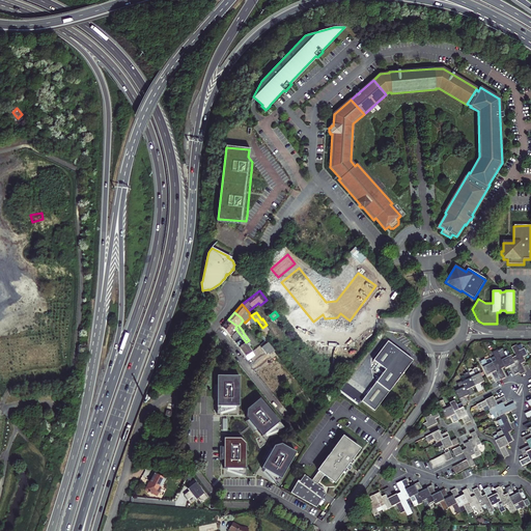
[(236,326),(228,319),(222,327),(230,336),(232,336),(232,339),(233,340),(241,335),(235,329),(236,328),(235,328),(236,326)]
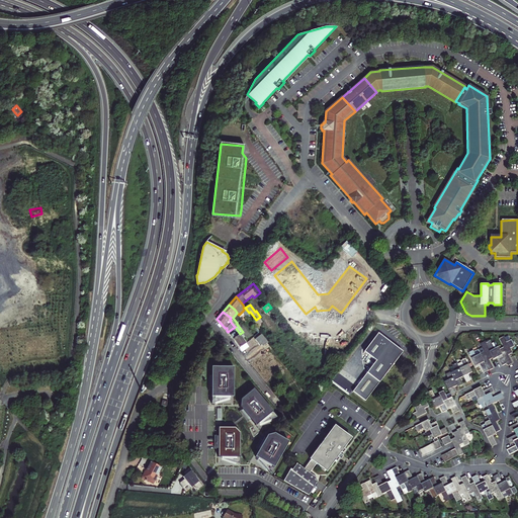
[(235,327),(228,332),(239,348),(246,343),(240,334),(235,327)]
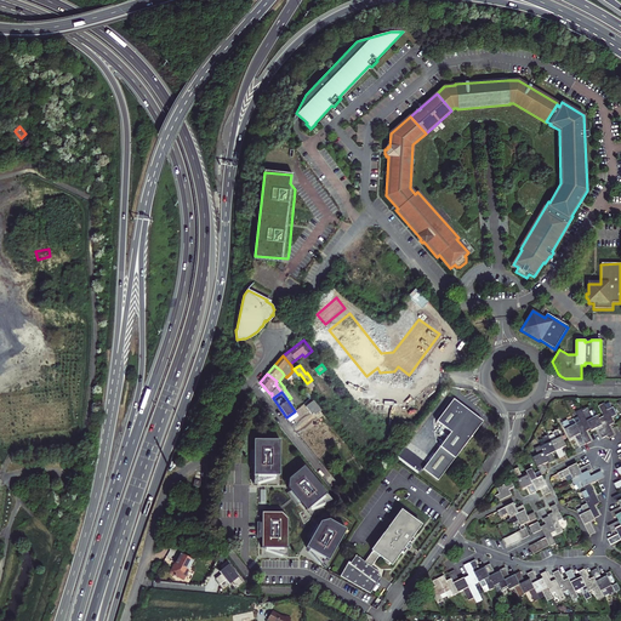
[(315,400),(307,405),(313,414),(314,412),(317,415),(323,410),(315,400)]
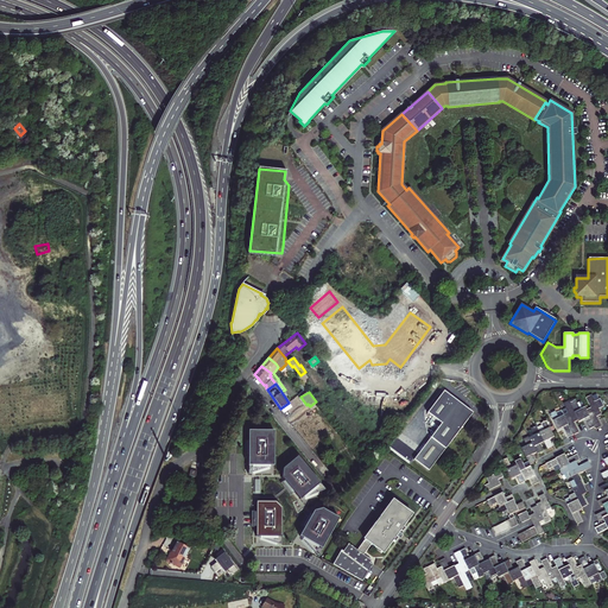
[(428,413),(442,425),(432,438),(445,449),(473,415),(445,392),(428,413)]
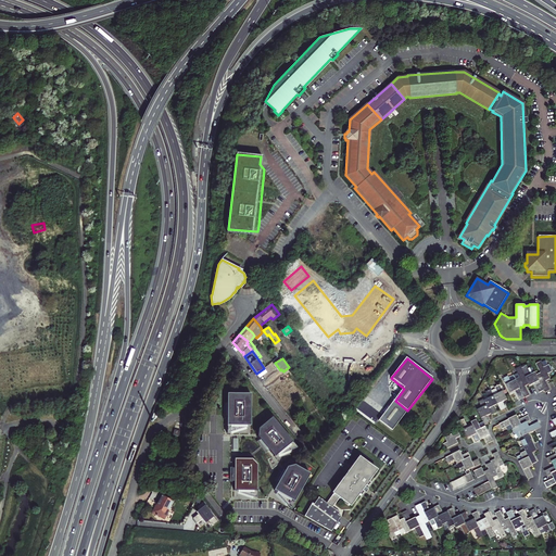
[(536,376),(544,390),(545,393),(551,391),(546,381),(551,379),(542,362),(536,364),(541,374),(536,376)]
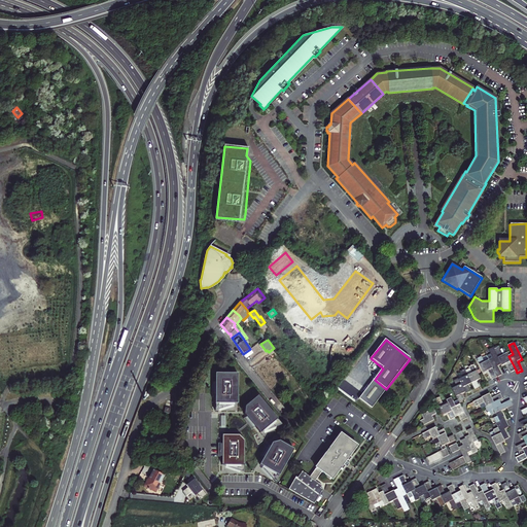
[(494,350),(502,364),(502,366),(507,363),(512,372),(516,370),(508,356),(507,354),(503,356),(499,347),(494,350)]
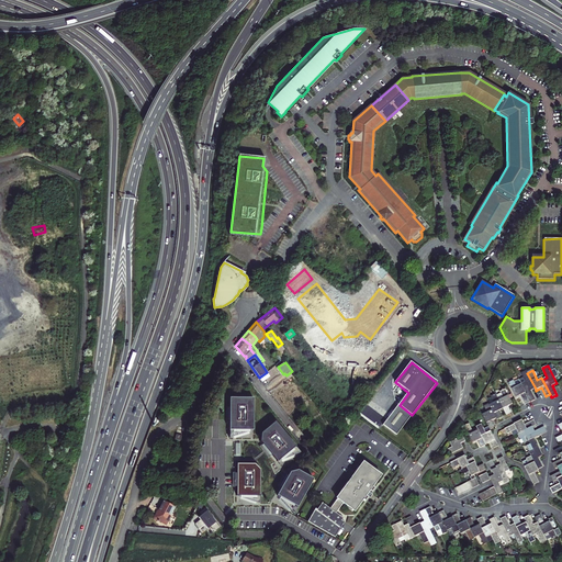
[(519,380),(530,403),(536,400),(531,391),(536,389),(527,373),(526,371),(521,373),(524,378),(519,380)]
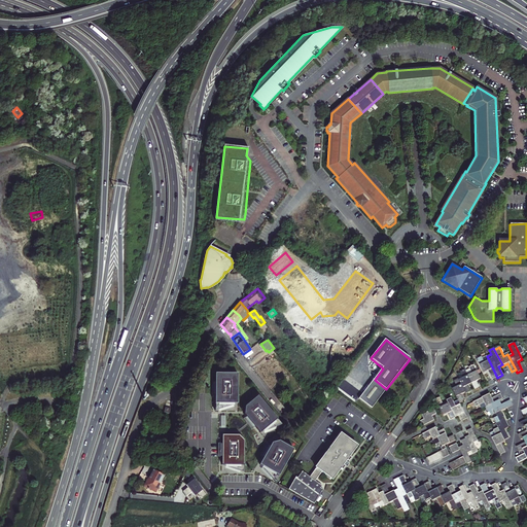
[(489,372),(493,380),(497,378),(487,356),(483,358),(482,356),(477,359),(484,374),(489,372)]
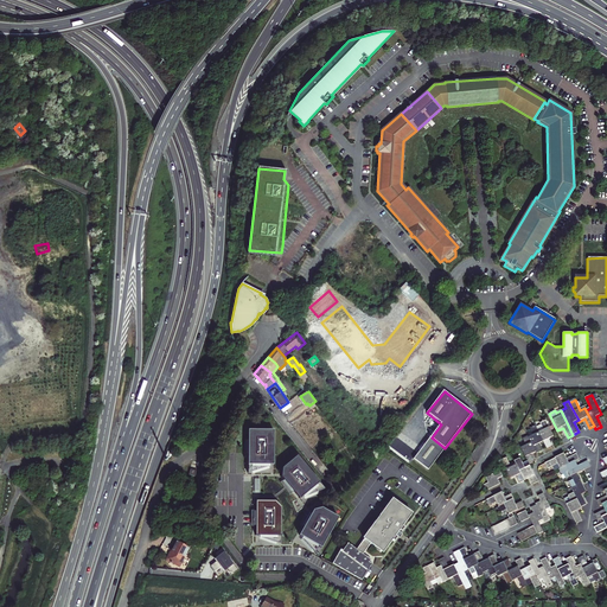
[(544,441),(547,448),(553,446),(549,439),(554,436),(547,421),(541,423),(544,430),(540,433),(544,441)]
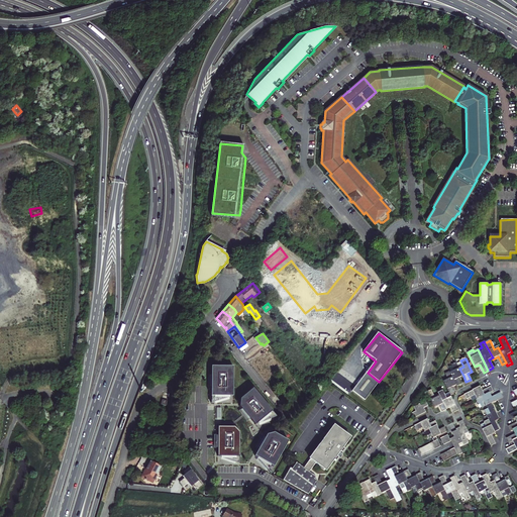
[(450,373),(456,385),(457,386),(461,384),(459,378),(463,376),(459,369),(456,363),(451,365),(454,371),(450,373)]
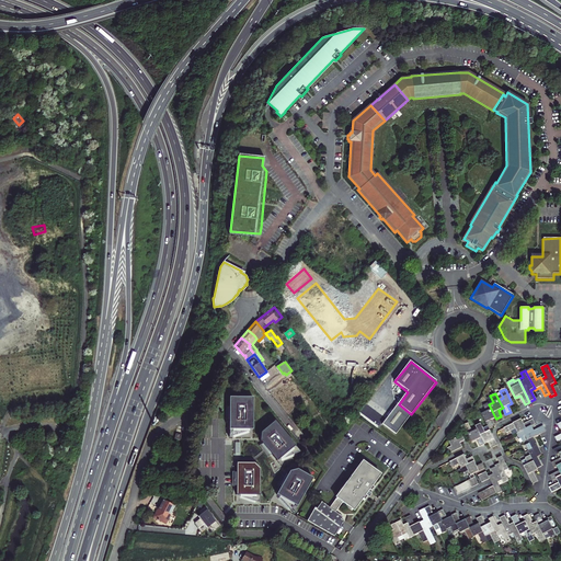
[(253,398),(228,397),(229,430),(252,430),(253,398)]
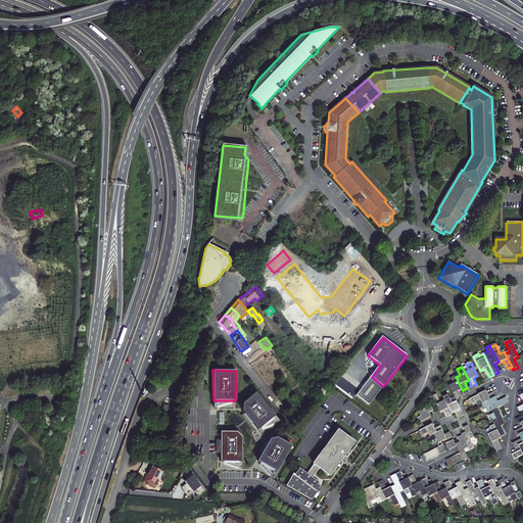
[(455,397),(456,399),(461,397),(458,391),(462,389),(456,377),(456,376),(450,378),(454,384),(449,386),(455,397)]
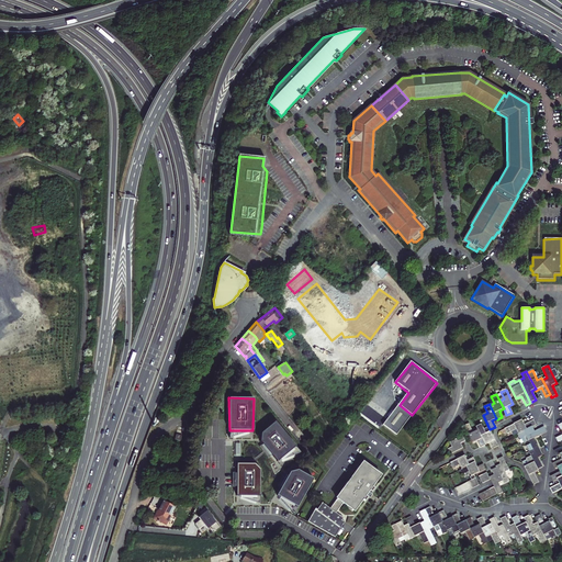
[(397,436),(412,415),(398,405),(383,425),(397,436)]
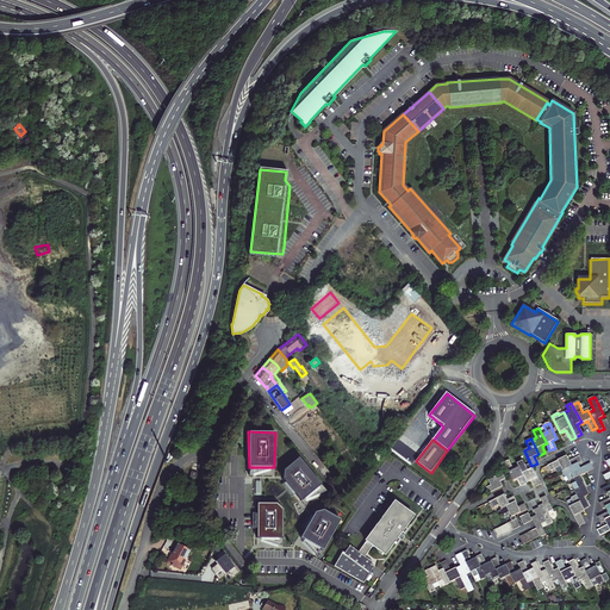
[(564,471),(578,464),(582,461),(579,456),(570,461),(567,456),(548,466),(551,472),(561,466),(564,471)]
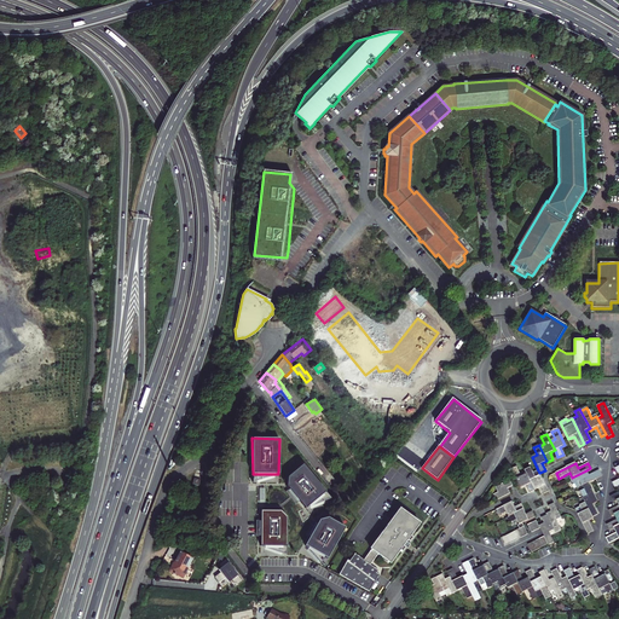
[(327,492),(305,466),(289,476),(288,486),(306,508),(327,492)]
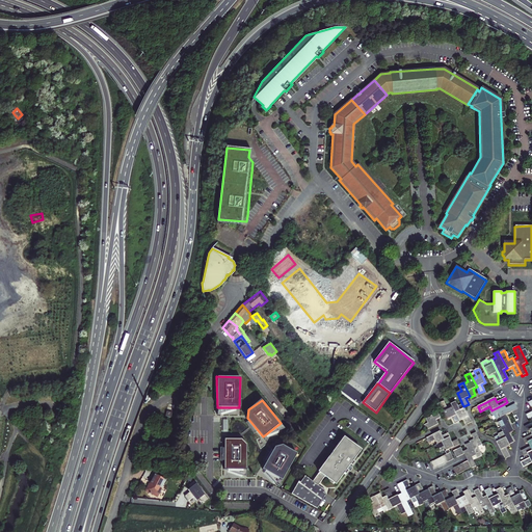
[(455,424),(459,421),(453,407),(449,409),(444,400),(440,403),(448,420),(452,418),(455,424)]
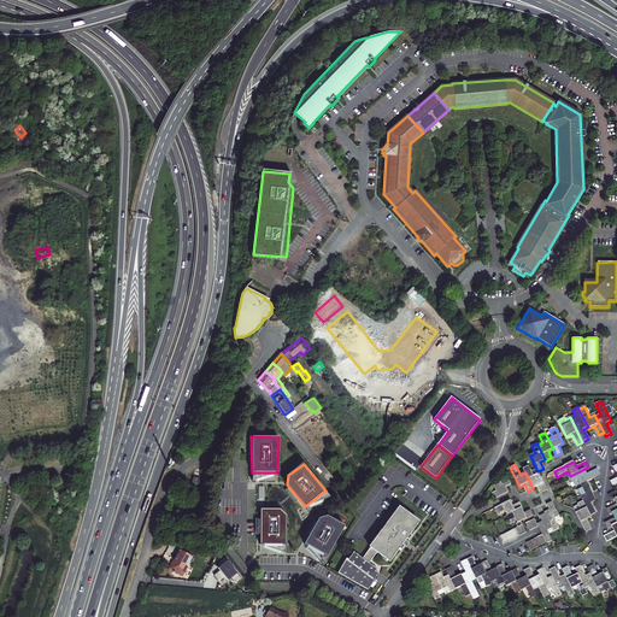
[(526,472),(533,488),(539,486),(541,493),(547,491),(538,471),(536,469),(532,471),(529,466),(524,469),(526,472)]
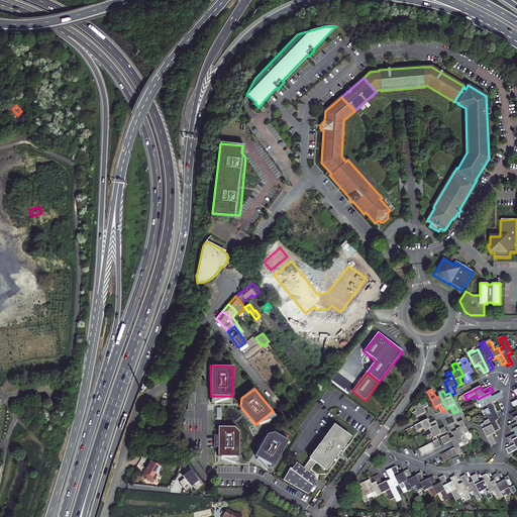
[(487,406),(492,403),(503,397),(501,393),(493,397),(490,393),(478,399),(476,400),(479,404),(485,401),(487,406)]
